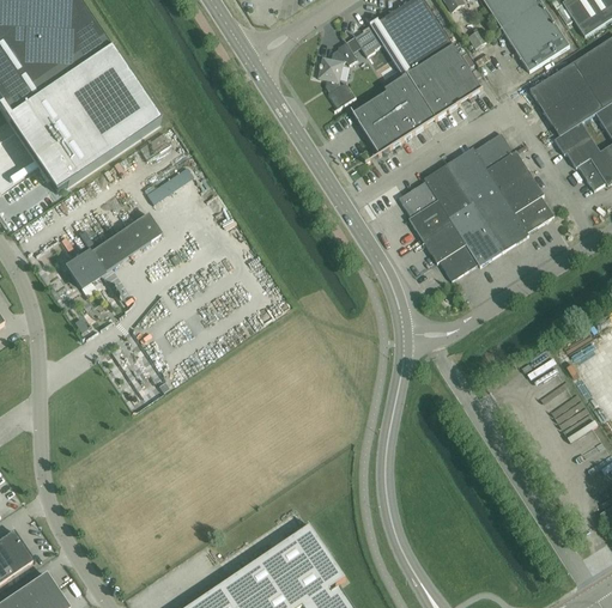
[(0,105),(8,117),(109,49),(76,0),(0,0),(0,105)]
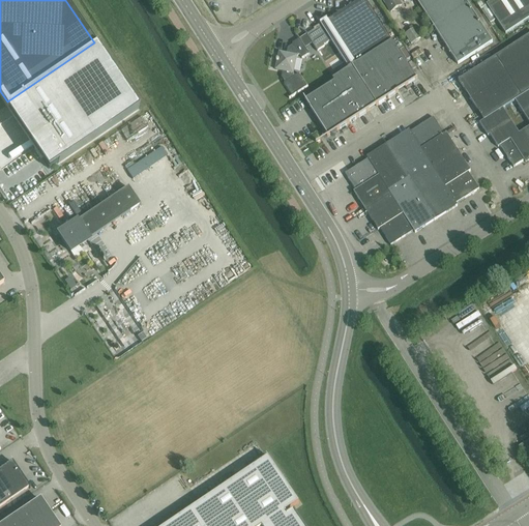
[(351,63),(390,37),(366,0),(353,0),(327,17),(325,16),(319,20),(321,24),(314,28),(313,26),(305,31),(316,47),(323,42),(322,41),(329,36),(330,38),(316,49),(315,46),(314,47),(313,46),(309,48),(310,49),(309,50),(311,52),(309,53),(312,58),(333,44),(347,65),(351,63)]
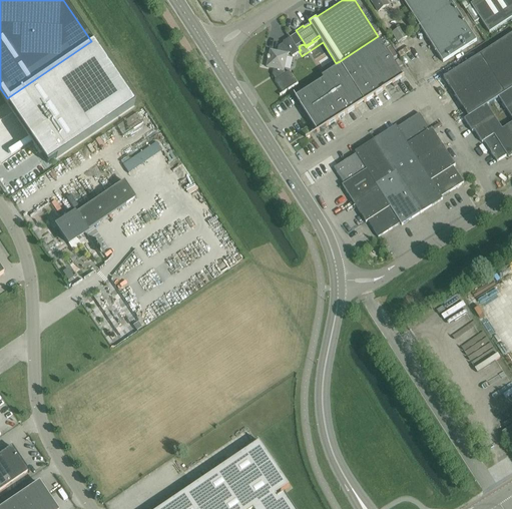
[(373,0),(377,8),(387,1),(386,0),(373,0)]
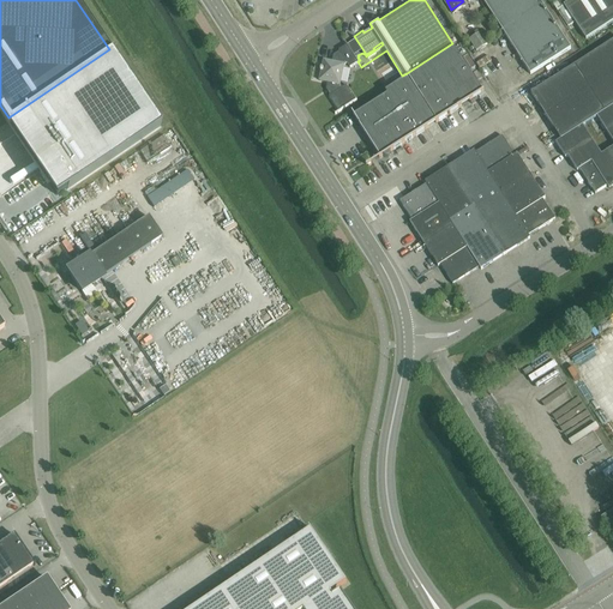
[(484,0),(500,26),(529,70),(570,44),(541,1),(540,0),(484,0)]
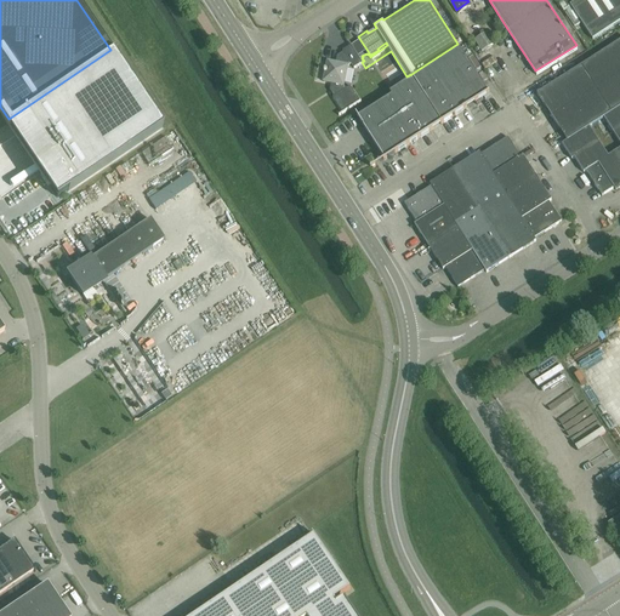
[(570,0),(569,1),(591,35),(619,16),(619,0),(570,0)]
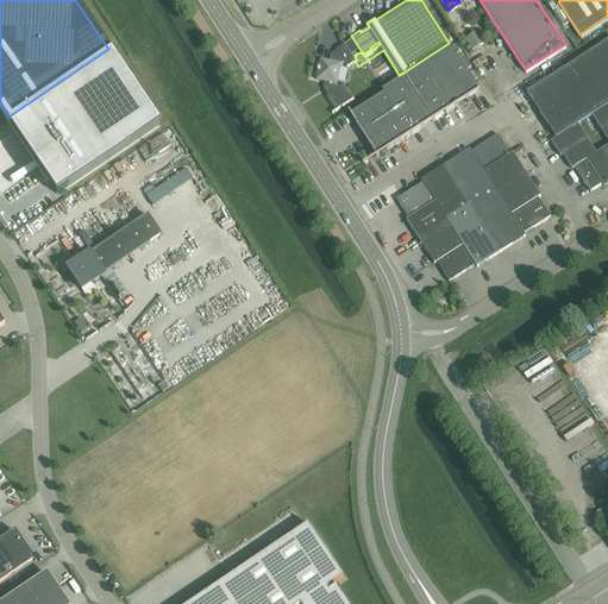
[(477,26),(463,35),(470,46),(483,38),(477,26)]
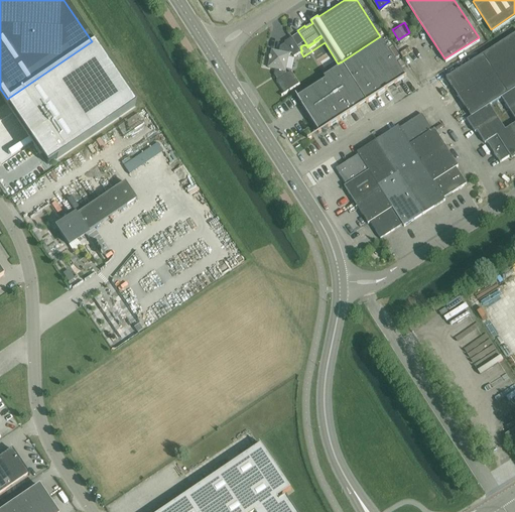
[(514,85),(514,29),(444,75),(470,114),(489,102),(501,95),(500,94),(514,85)]
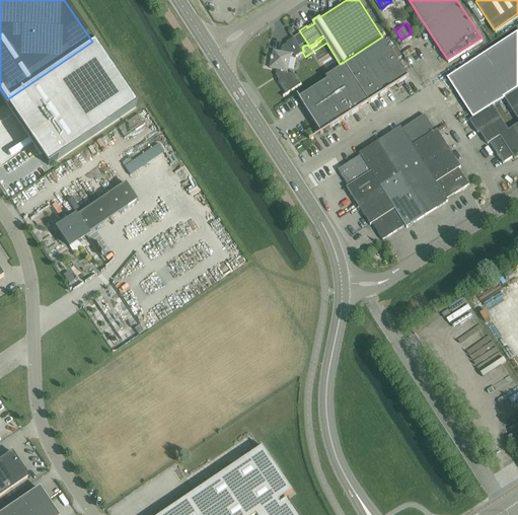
[(270,57),(269,65),(277,66),(276,71),(276,73),(279,76),(277,78),(285,91),(300,81),(291,68),(288,71),(286,68),(289,52),(292,50),(294,54),(301,49),(292,34),(285,39),(287,41),(283,44),(282,45),(280,49),(272,48),(271,55),(270,55),(270,57)]
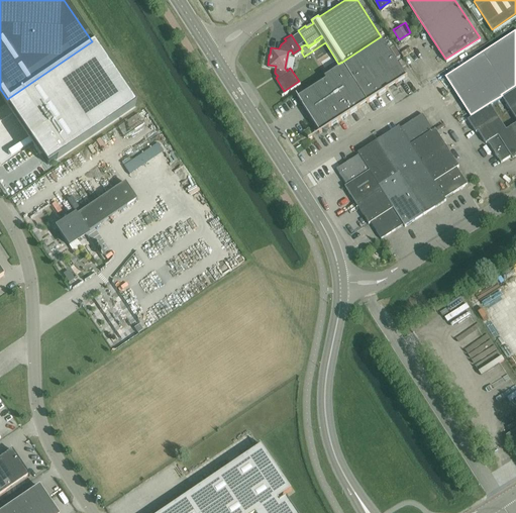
[(381,36),(342,62),(367,99),(406,74),(405,74),(381,36)]
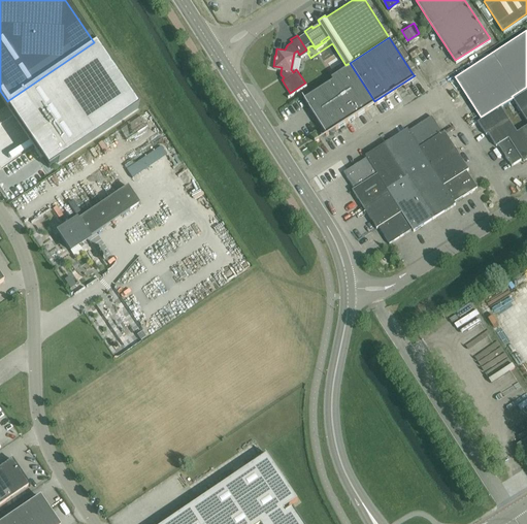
[(94,42),(7,101),(3,103),(29,141),(39,157),(41,156),(47,165),(136,105),(94,42)]
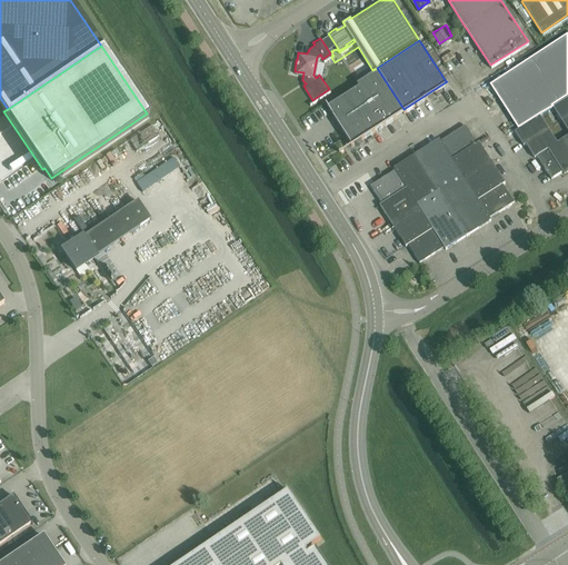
[(442,58),(452,52),(450,48),(440,52),(442,58)]
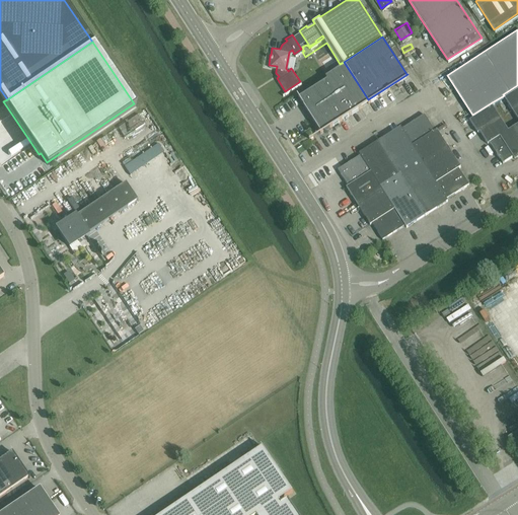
[(340,64),(341,64),(296,92),(302,102),(305,100),(322,129),(324,130),(326,130),(327,129),(328,128),(327,126),(368,99),(344,62),(340,64)]
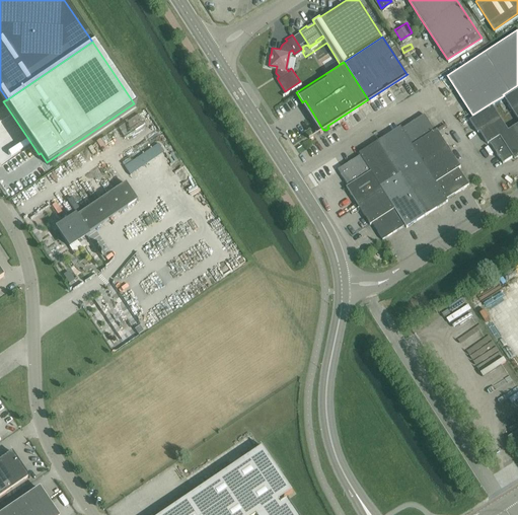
[(446,77),(436,82),(439,87),(449,82),(446,77)]
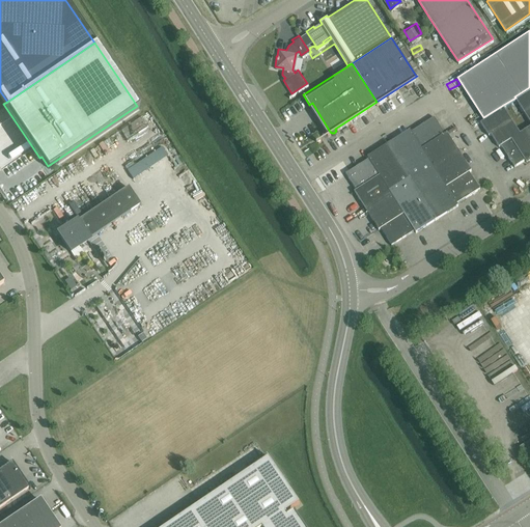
[(529,87),(514,96),(515,98),(523,110),(529,105),(529,87)]
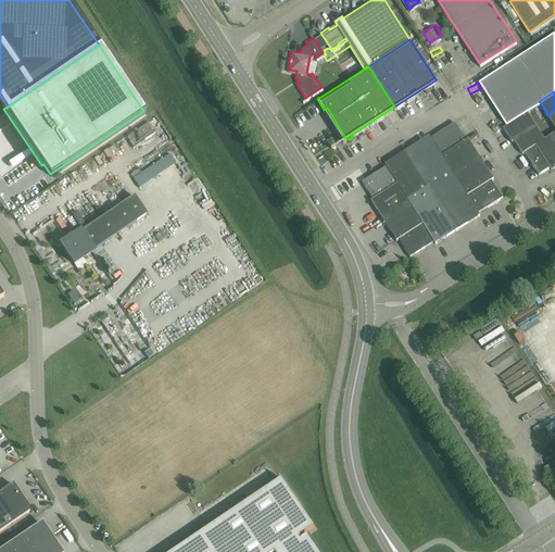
[(540,102),(527,110),(535,123),(543,136),(550,133),(554,128),(554,126),(547,115),(540,102)]
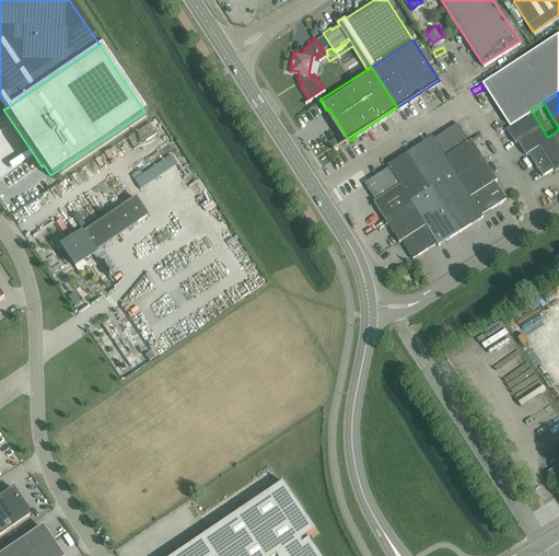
[(510,124),(505,127),(514,140),(516,139),(539,124),(531,111),(510,124)]
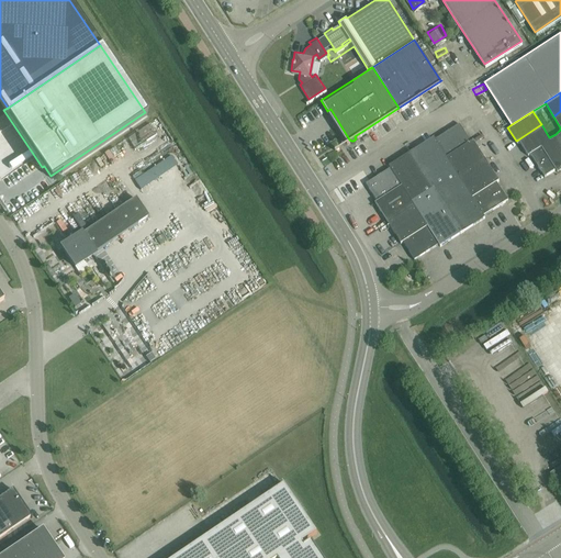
[(470,138),(458,121),(446,129),(457,146),(470,138)]
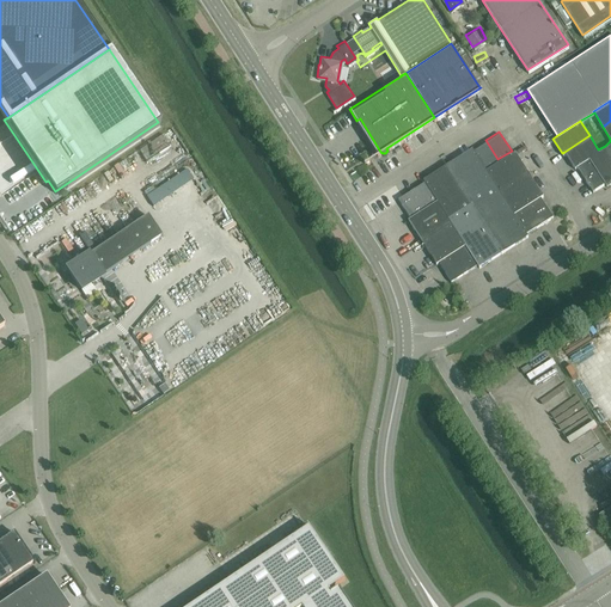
[(598,149),(590,135),(564,152),(574,166),(575,165),(575,164),(588,157),(598,149)]
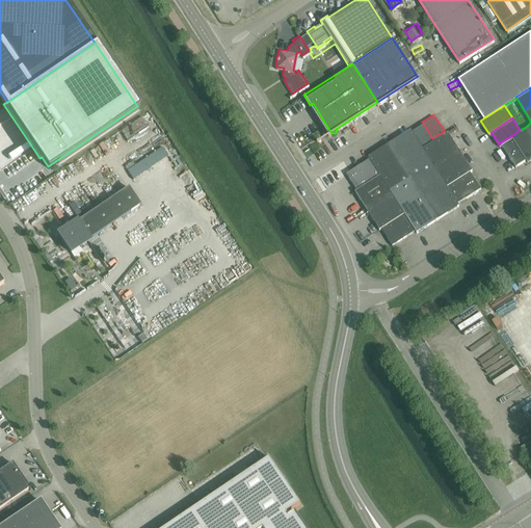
[(422,122),(410,129),(421,146),(432,138),(422,122)]
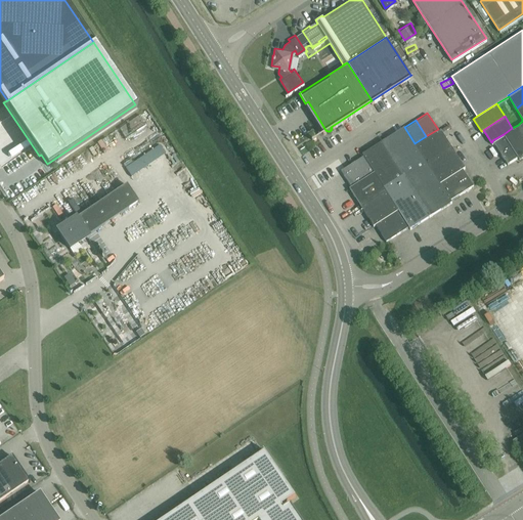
[(403,125),(382,138),(403,171),(424,158),(415,143),(404,127),(403,125)]
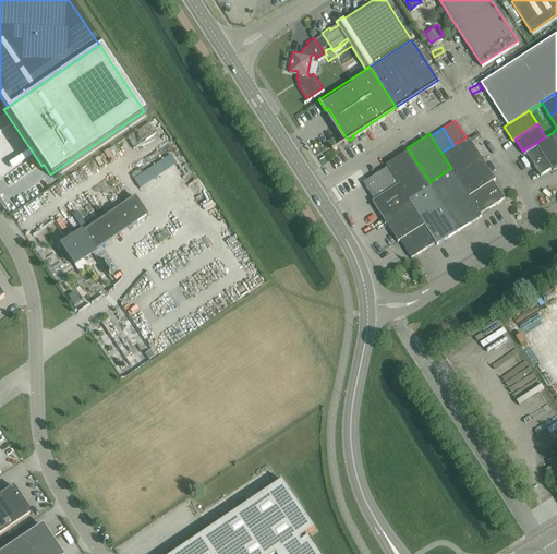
[(556,141),(552,133),(545,136),(536,143),(551,165),(552,167),(556,163),(556,141)]
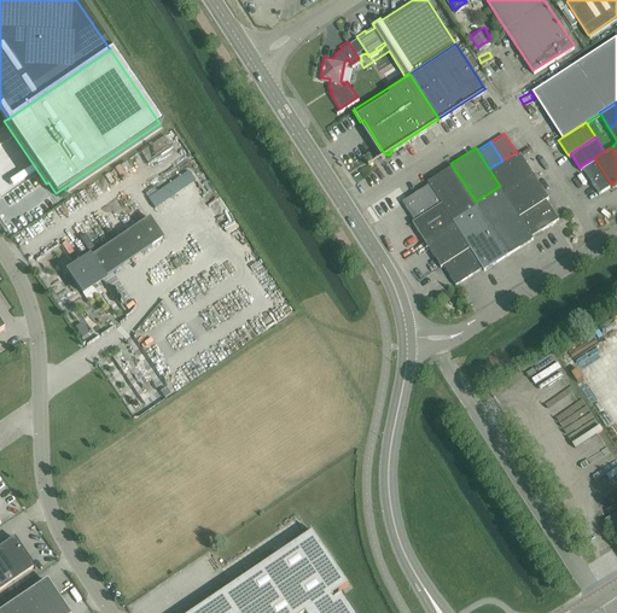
[(502,161),(489,169),(500,186),(504,192),(533,173),(519,151),(517,152),(502,161)]
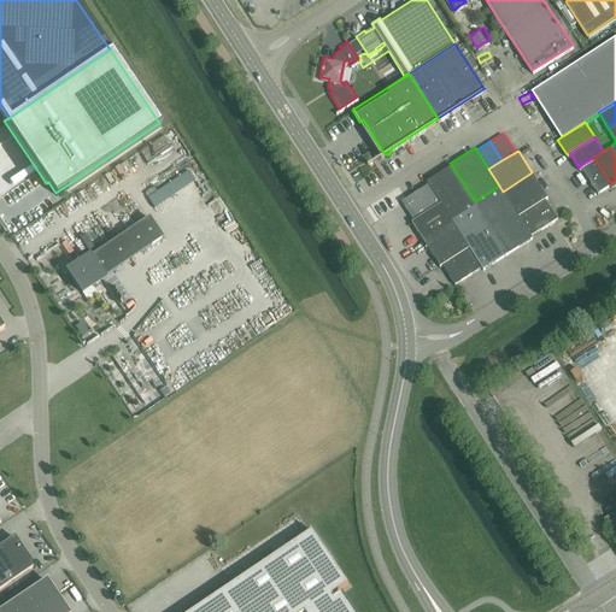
[(609,182),(593,158),(580,165),(580,166),(597,190),(609,182)]
